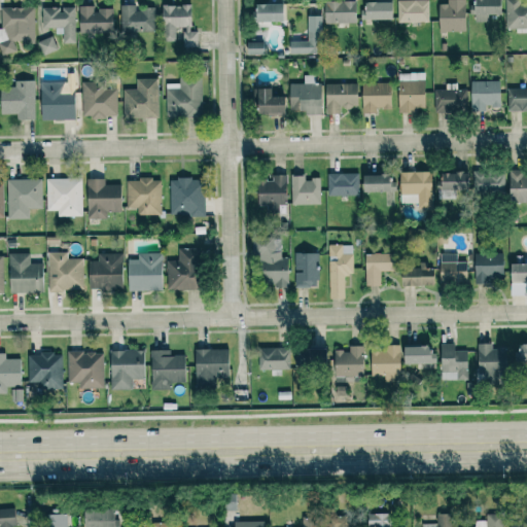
[(355,1),(323,0),(323,23),(355,23),(355,1)]
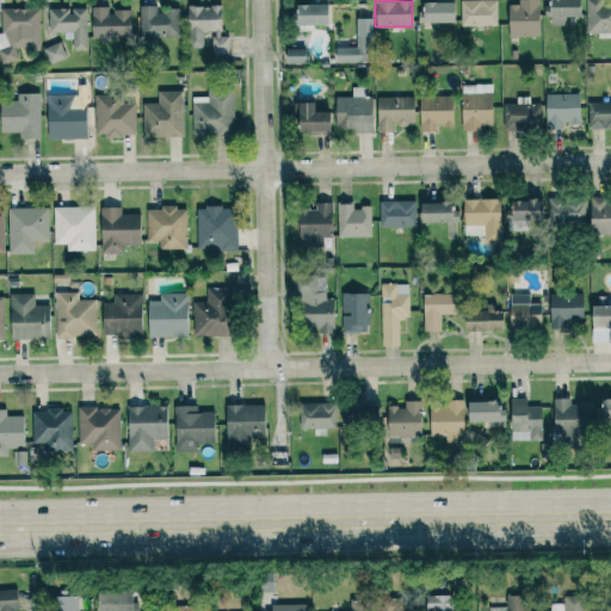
[(497,25),(495,0),(460,0),(461,26),(497,25)]
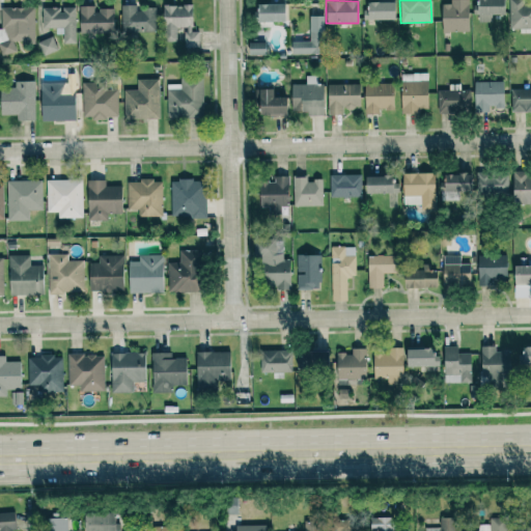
[(467,0),(449,0),(449,4),(441,4),(441,32),(468,31),(467,0)]
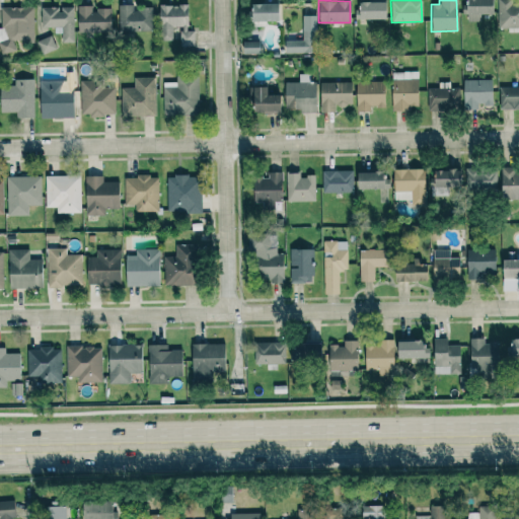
[(492,14),(492,0),(464,0),(464,21),(480,21),(480,14),(492,14)]
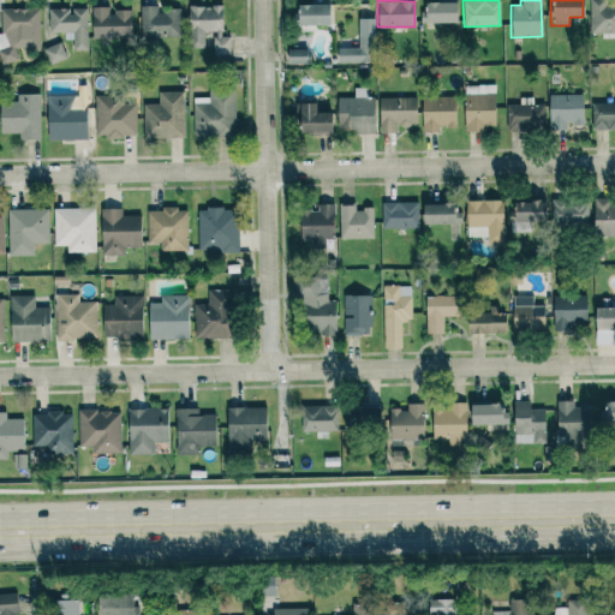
[(614,0),(589,0),(589,34),(614,33),(614,0)]
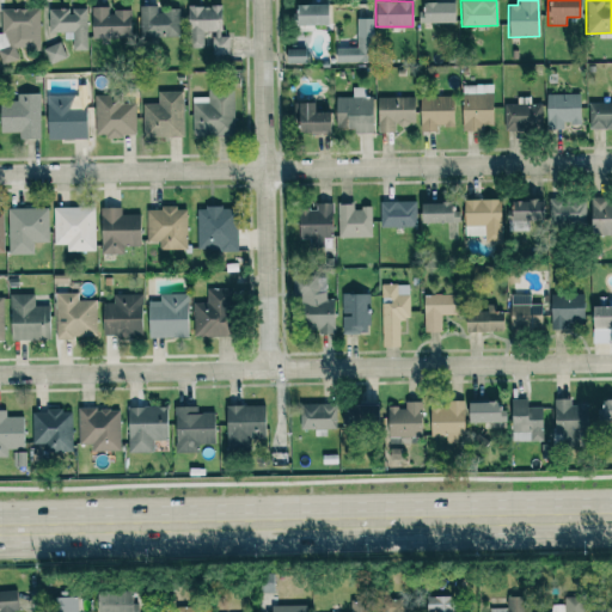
[(453,1),(421,2),(421,23),(453,22),(453,1)]
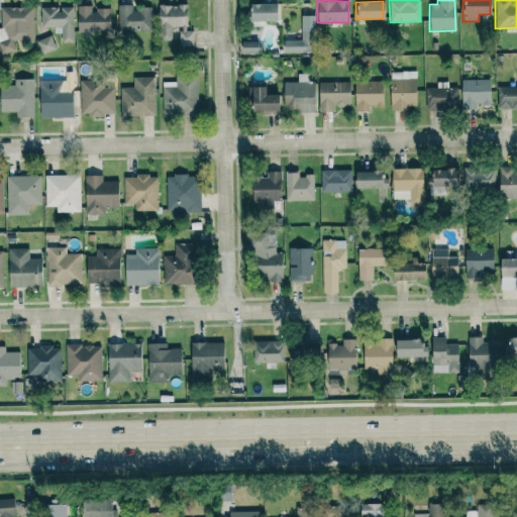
[(275,3),(248,4),(249,21),(276,20),(275,3)]
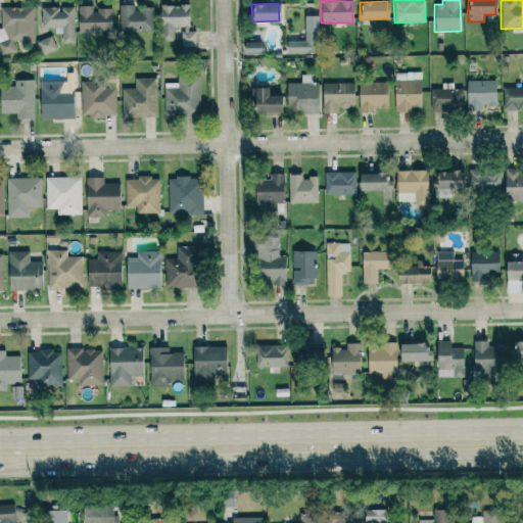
[(160,4),(159,41),(174,41),(174,27),(181,28),(181,46),(196,46),(196,31),(189,31),(189,5),(160,4)]
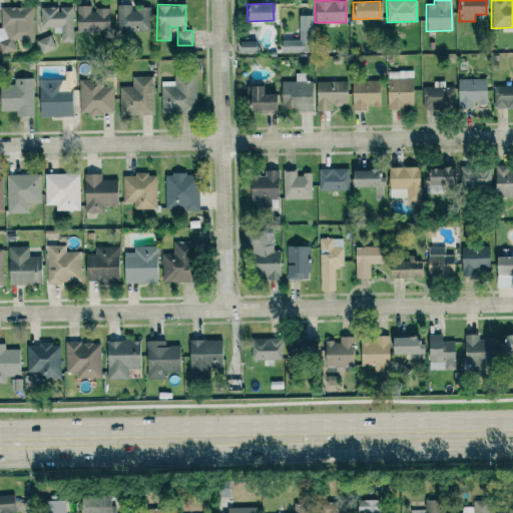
[(90,6),(76,5),(76,31),(108,32),(109,9),(90,9),(90,6)]
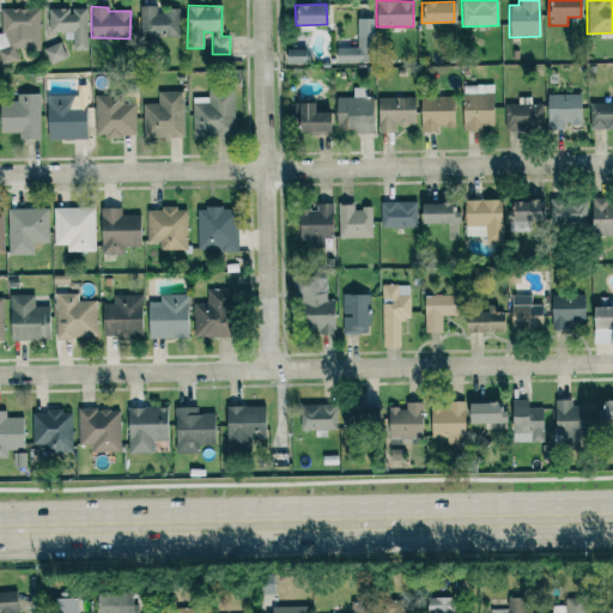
[(140,37),(180,36),(178,10),(157,11),(157,6),(139,6),(140,37)]
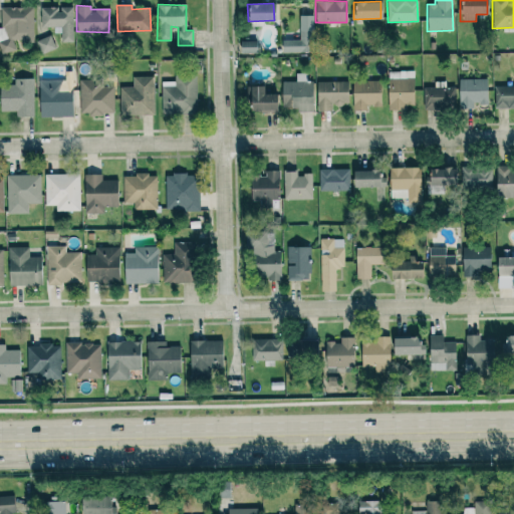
[(40,7),(40,27),(60,26),(60,42),(73,42),(72,6),(58,7),(58,6),(40,7)]
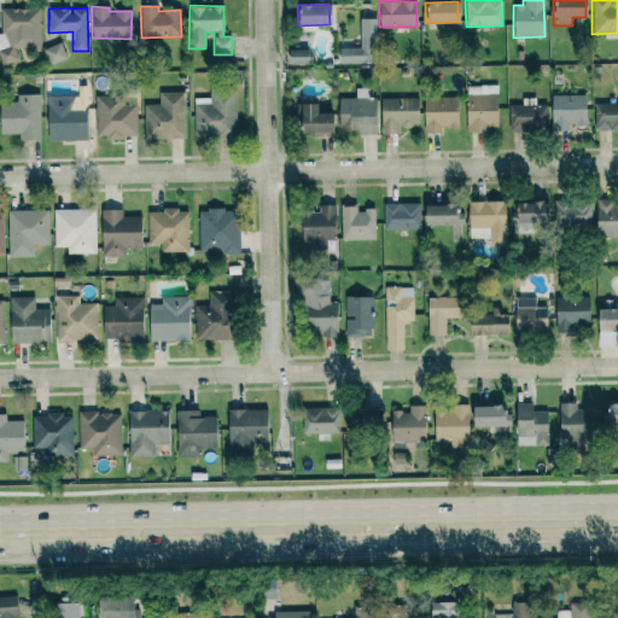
[(1,9),(1,34),(0,33),(0,62),(16,62),(16,51),(40,50),(39,9),(1,9)]
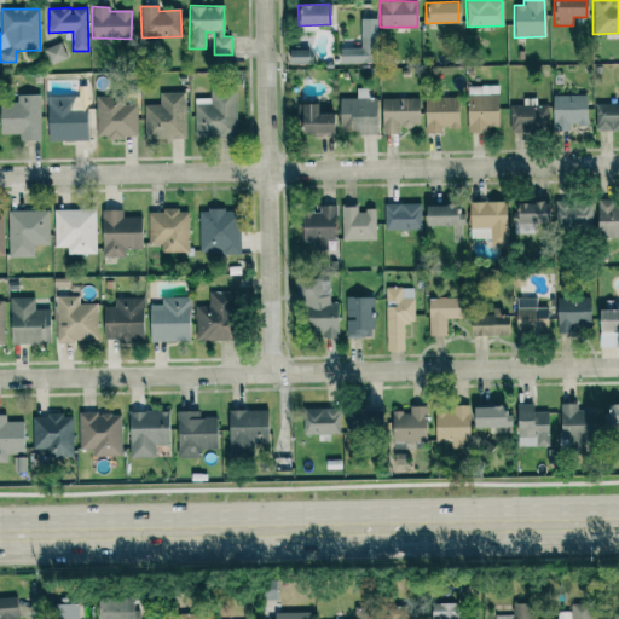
[(67,59),(61,42),(42,48),(48,65),(67,59)]
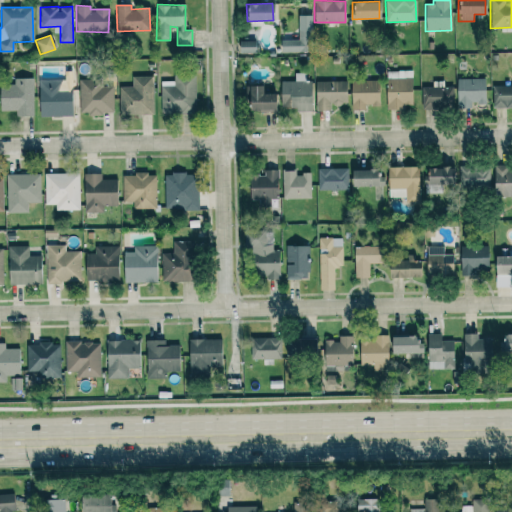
[(280,39),(280,52),(306,52),(306,39),(280,39)]
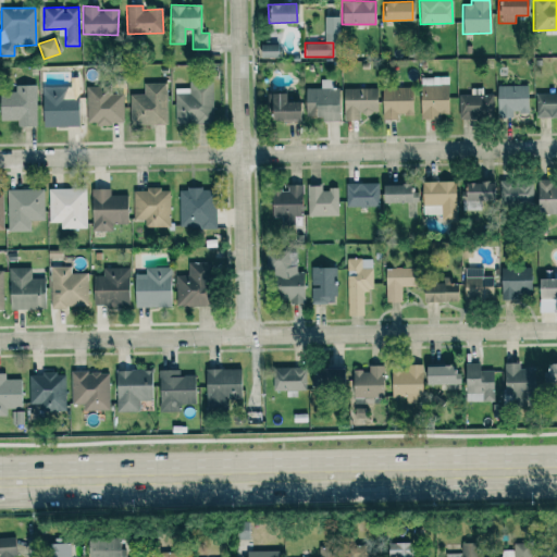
[(276,45),(260,44),(259,58),(276,58),(276,45)]
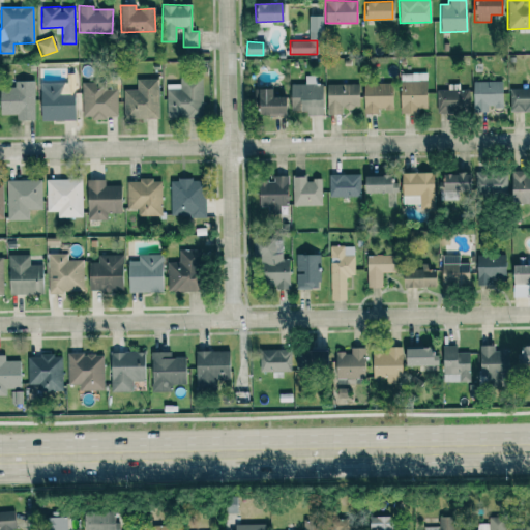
[(427,72),(400,74),(400,112),(427,112),(427,72)]
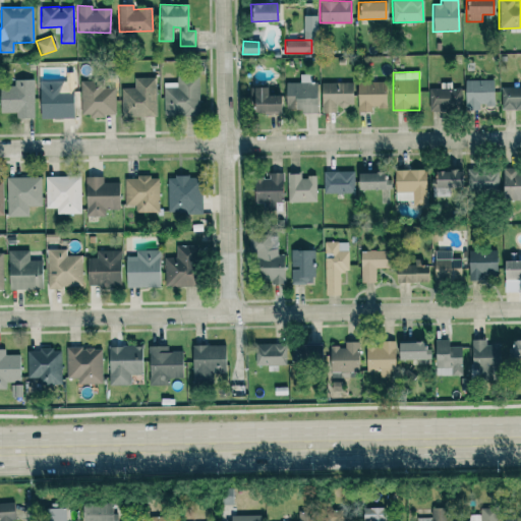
[(156,116),(155,76),(133,77),(134,88),(120,88),(122,117),(156,116)]
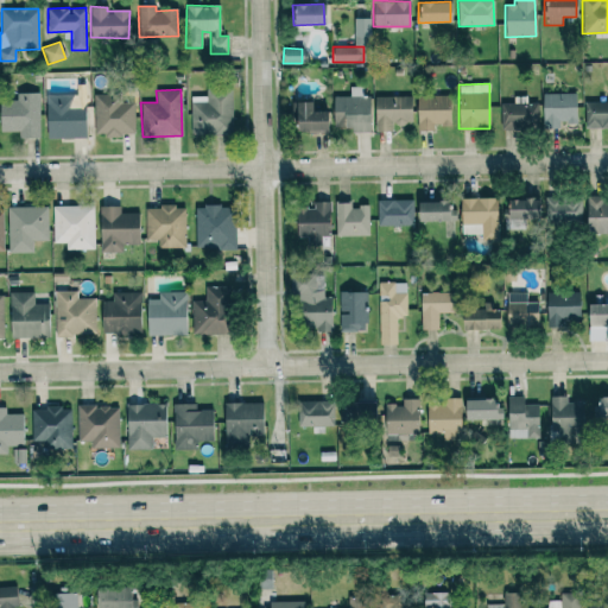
[(39,138),(38,93),(17,93),(17,101),(0,100),(0,131),(18,131),(19,138),(39,138)]
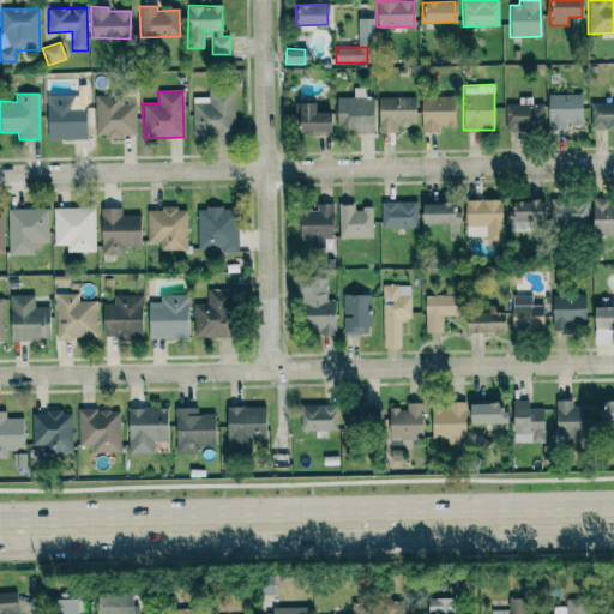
[(582,124),(581,94),(547,95),(548,130),(566,128),(566,125),(582,124)]
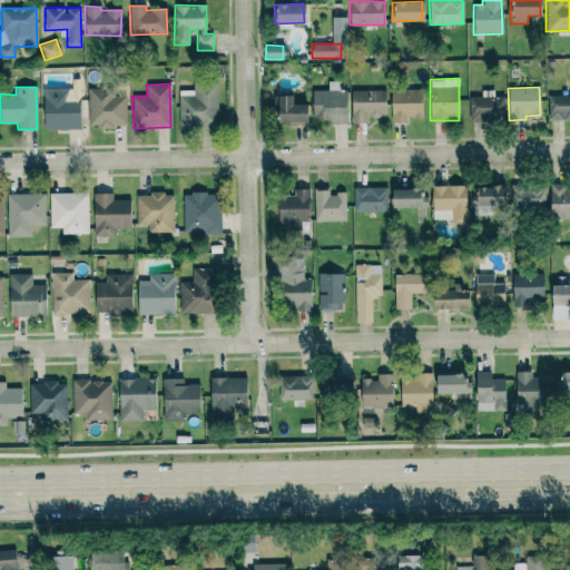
[(69,88),(42,89),(43,129),(80,129),(79,95),(69,95),(69,88)]
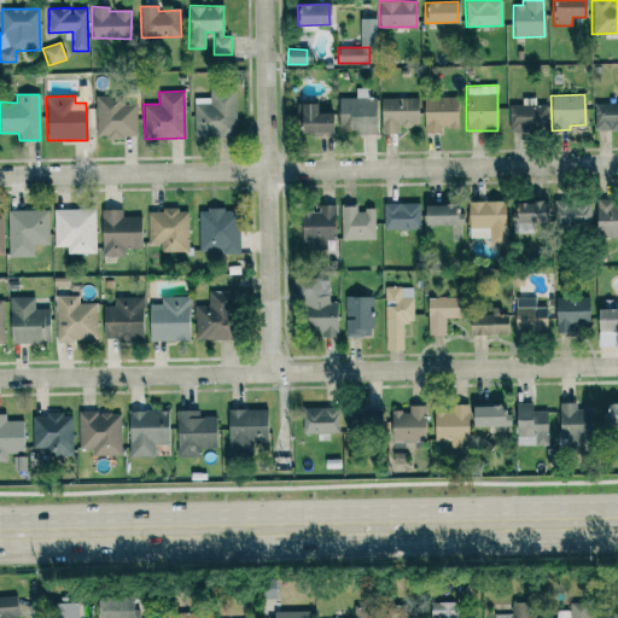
[(136,104),(121,104),(121,97),(95,95),(95,136),(136,138),(136,104)]
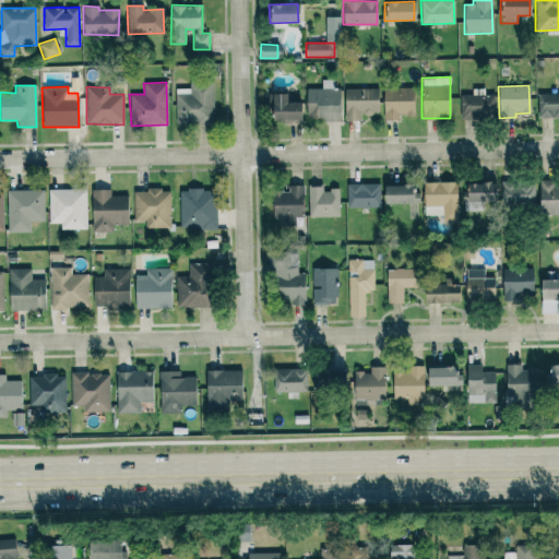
[(383,120),(399,119),(399,116),(414,116),(414,87),(382,88),(383,120)]
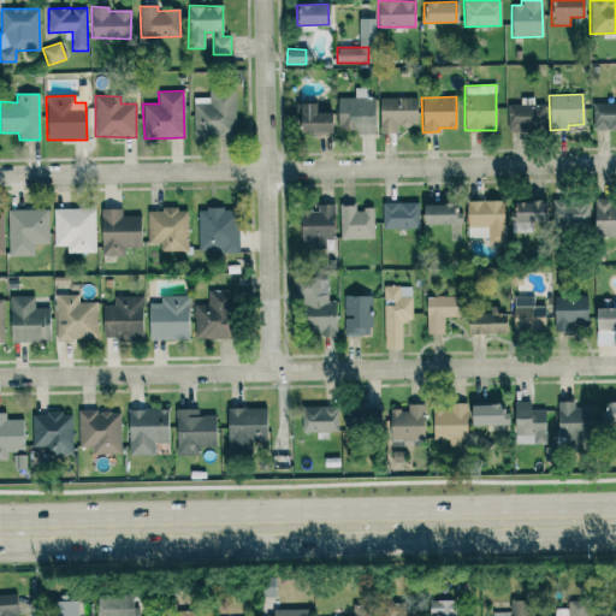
[(337,129),(356,129),(356,134),(374,135),(374,99),(337,98),(337,129)]
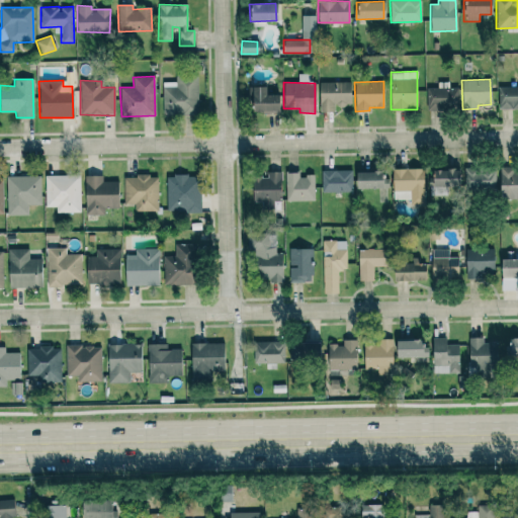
[(351,82),(320,82),(319,111),(334,111),(334,105),(350,106),(351,82)]
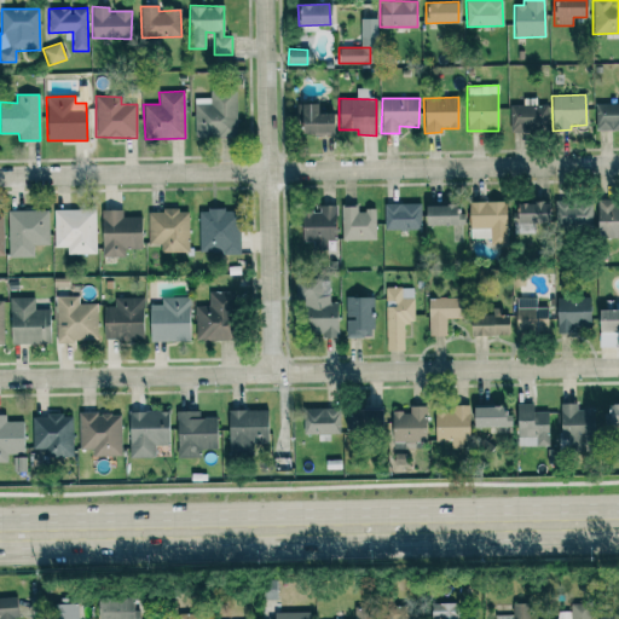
[(510,131),(548,129),(548,104),(536,105),(536,98),(522,98),(522,104),(509,105),(510,131)]
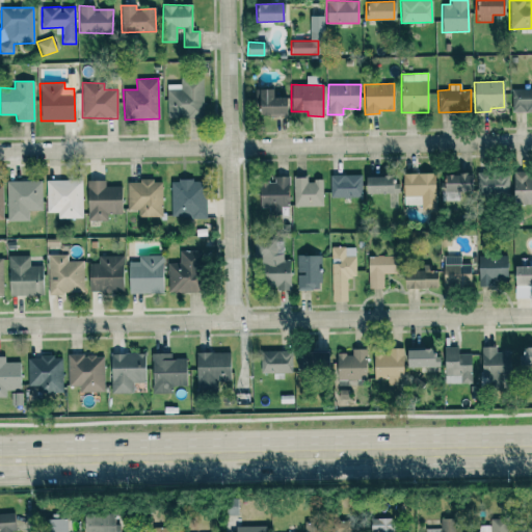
[(272,88),(258,89),(258,114),(287,114),(286,97),(272,98),(272,88)]
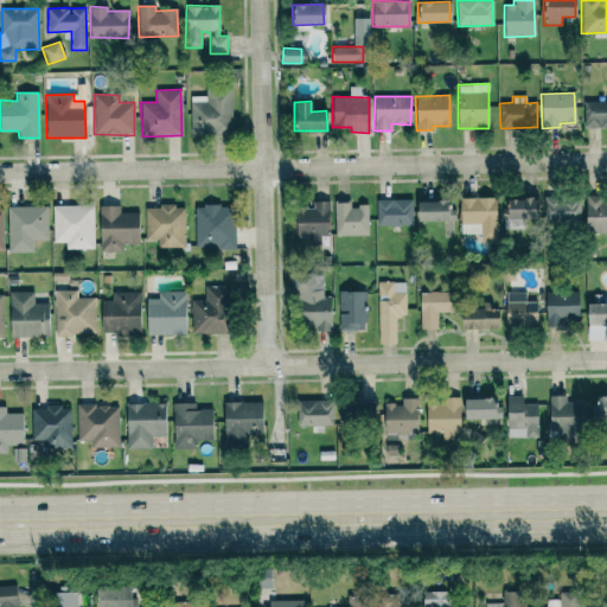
[(606,127),(606,101),(583,102),(585,128),(606,127)]
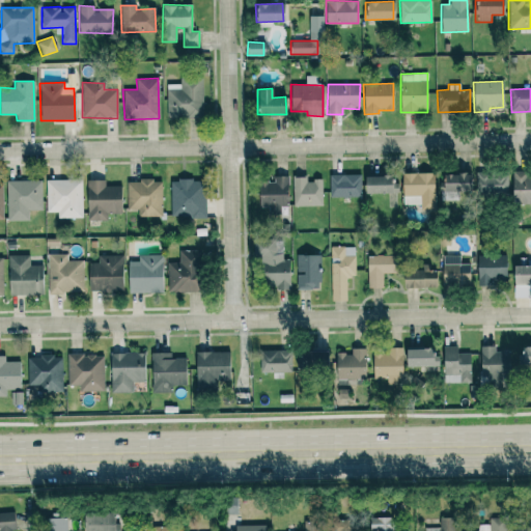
[(475,172),(476,196),(508,195),(507,171),(475,172)]
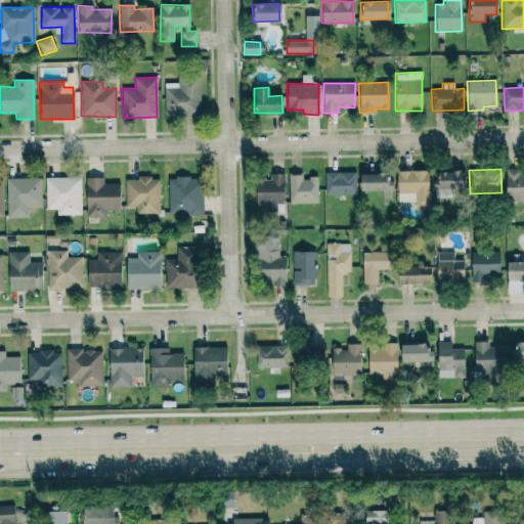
[(523,201),(523,169),(506,170),(506,201),(523,201)]
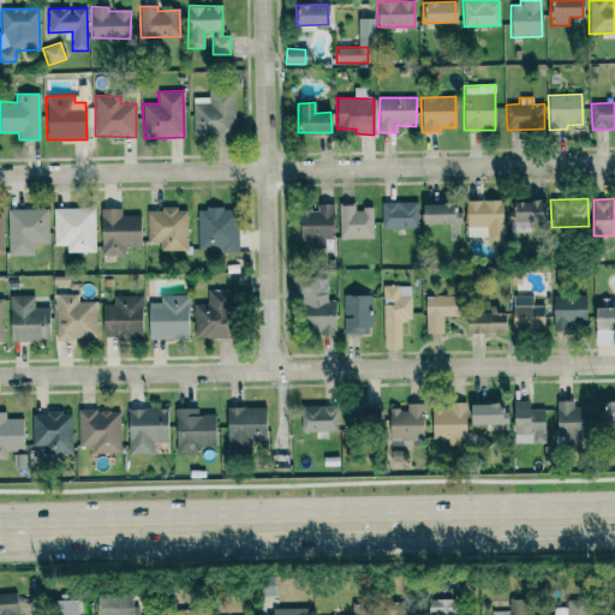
[(465,201),(466,238),(487,237),(487,244),(503,243),(502,199),(465,201)]
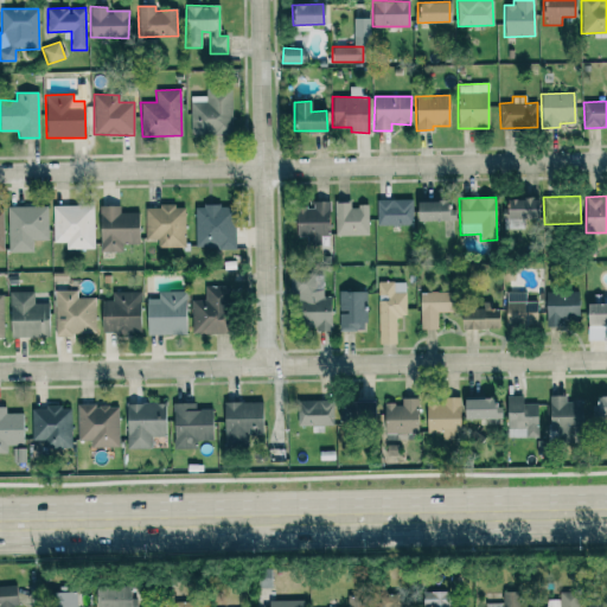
[(505,198),(506,227),(538,227),(537,198),(505,198)]
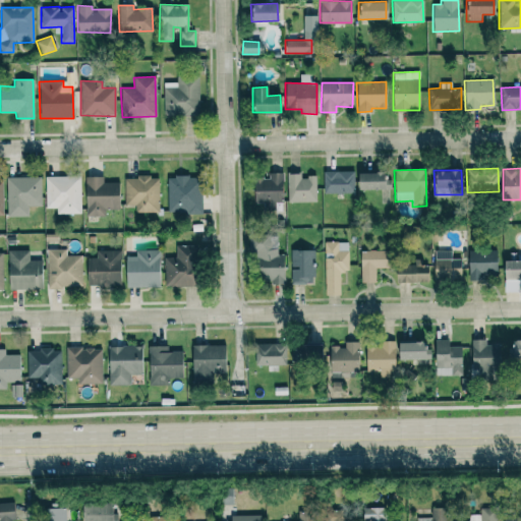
[(352,171),(323,172),(324,194),(353,193),(352,171)]
